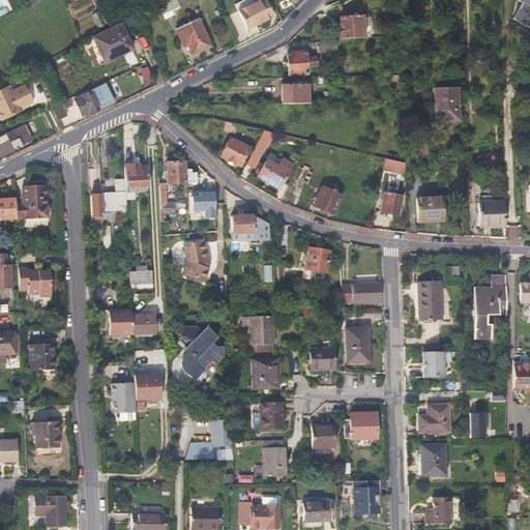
[(172,9),(170,5),(168,0),(162,3),(156,6),(164,20),(175,15),(172,9)]
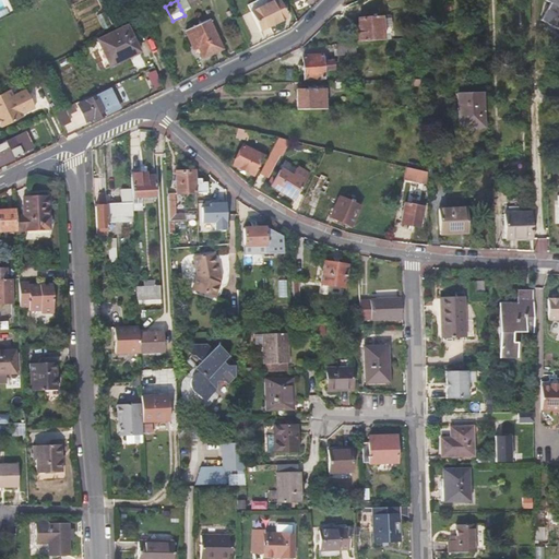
[(181,10),(200,1),(201,3),(207,0),(209,1),(211,0),(191,0),(179,6),(181,10)]
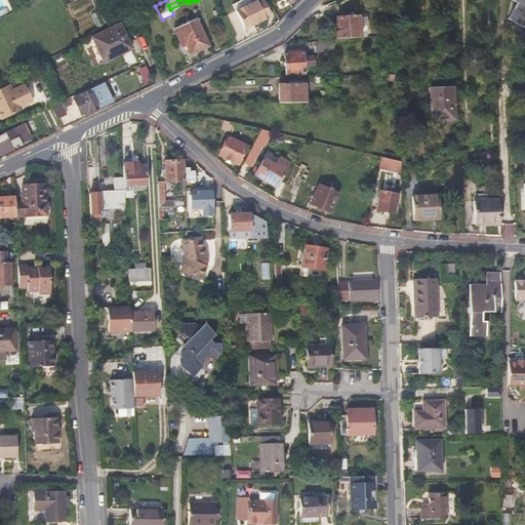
[(234,10),(243,29),(263,19),(270,15),(261,0),(253,0),(234,10)]
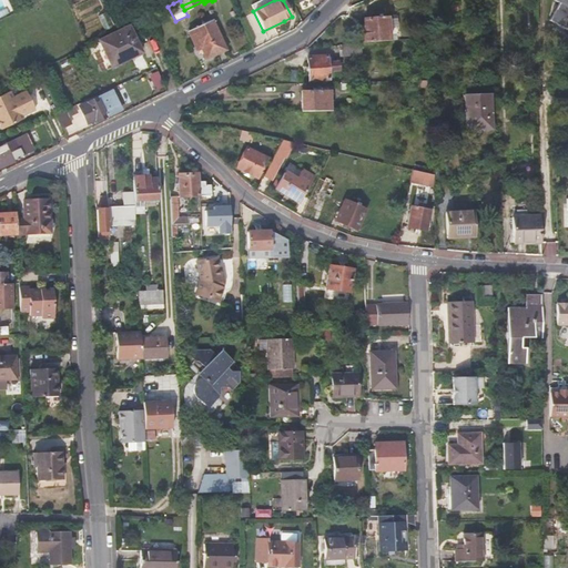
[(567,0),(553,0),(557,2),(548,20),(567,30),(567,0)]
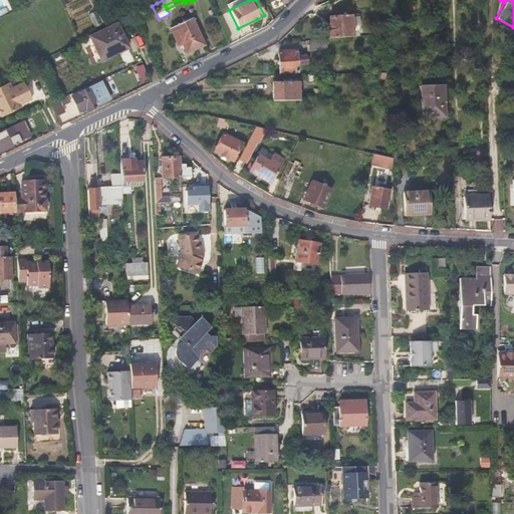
[(327,38),(352,36),(351,24),(350,17),(350,15),(328,17),(329,28),(326,28),(327,38)]
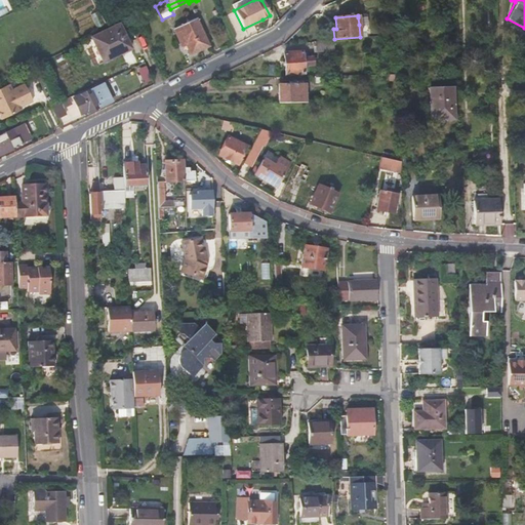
[(172,28),(180,46),(186,44),(190,54),(208,46),(196,17),(172,28)]
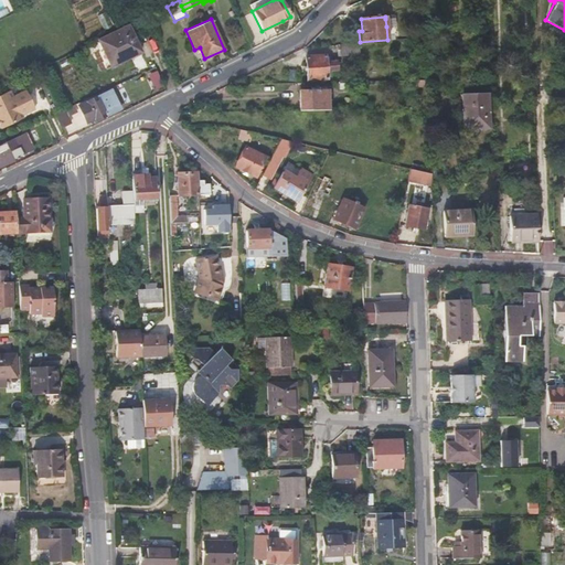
[(128,25),(98,40),(110,66),(120,62),(119,60),(139,50),(128,25)]
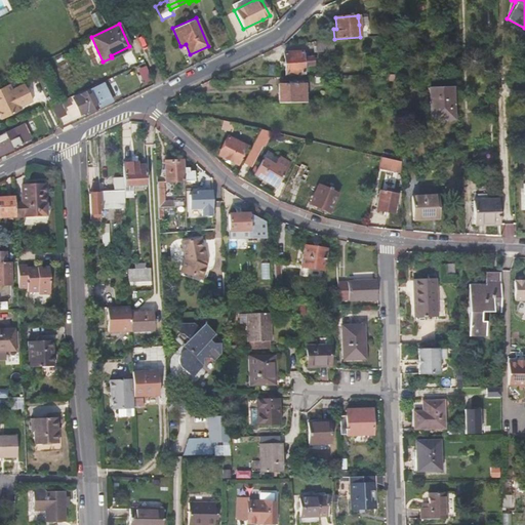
[(332,40),(315,41),(316,52),(333,50),(332,40)]
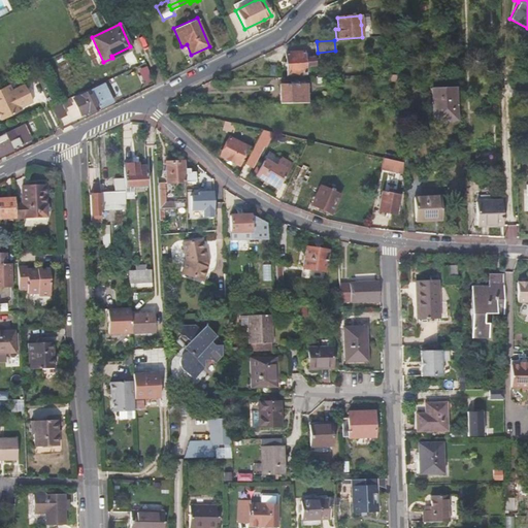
[(286,55),(287,74),(305,74),(305,69),(316,68),(316,61),(308,61),(308,56),(304,56),(304,54),(286,55)]
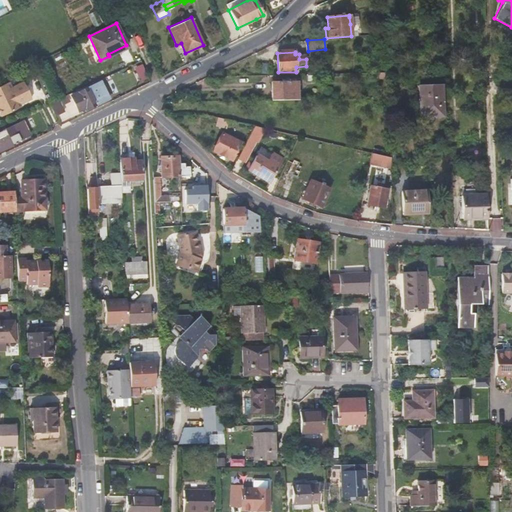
[(145,77),(139,64),(134,66),(136,72),(140,79),(145,77)]
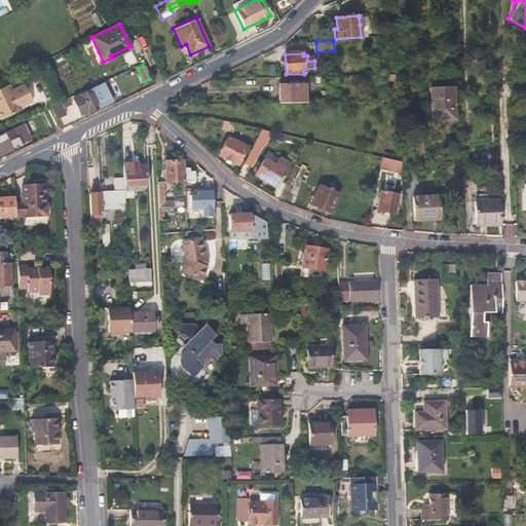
[(278,103),(306,103),(305,82),(278,83),(278,103)]
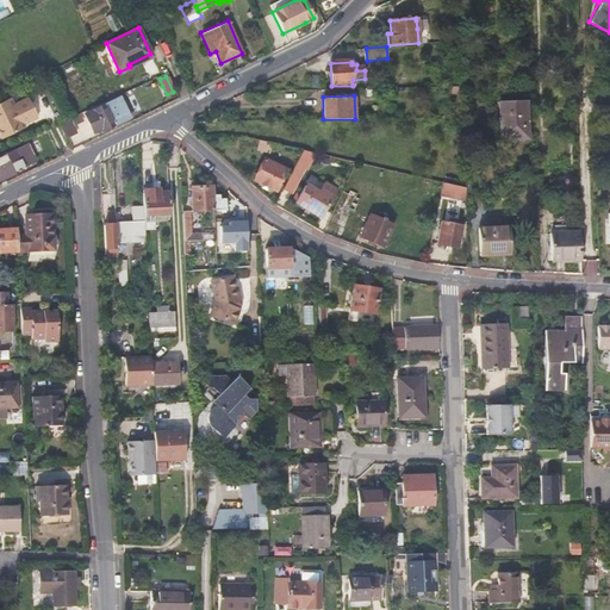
[(0,132),(2,137),(19,129),(18,126),(37,117),(27,97),(13,104),(11,97),(0,101),(0,132)]
